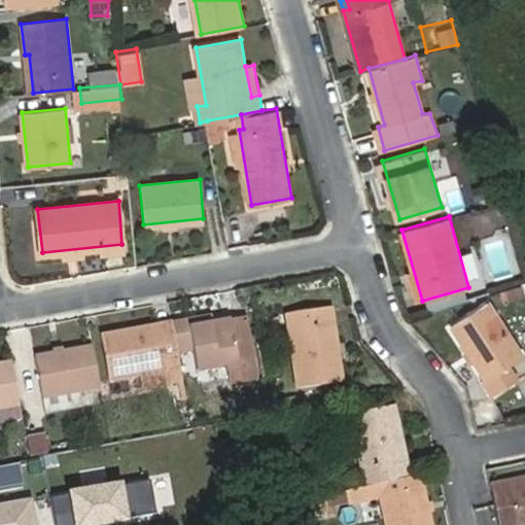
[(524,281),(513,284),(516,295),(524,293),(524,281)]
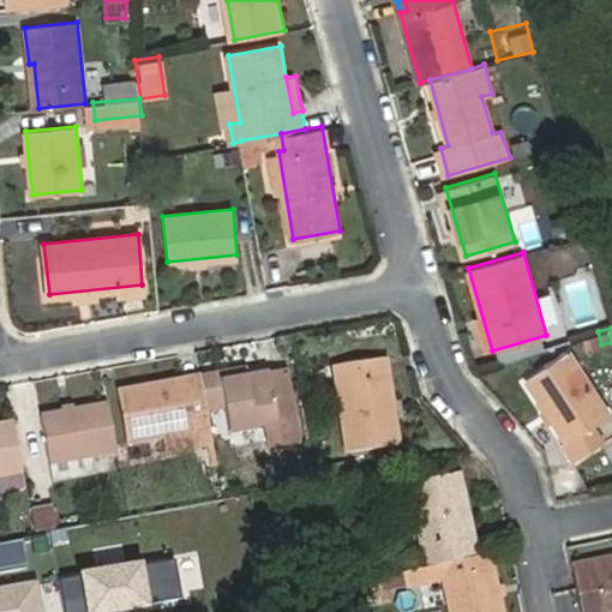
[(527,378),(569,439),(609,413),(567,352),(527,378)]
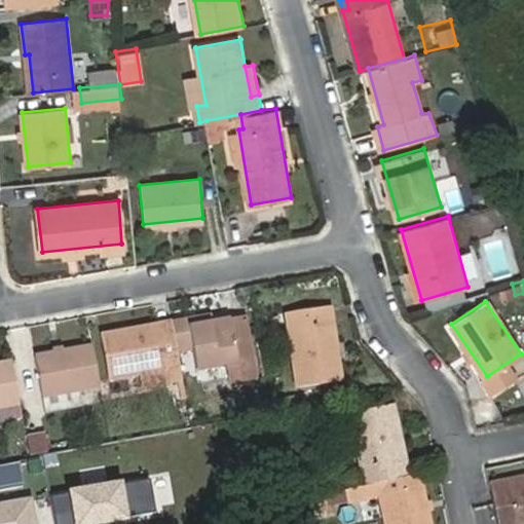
[(285,312),(297,386),(342,379),(329,304),(285,312)]
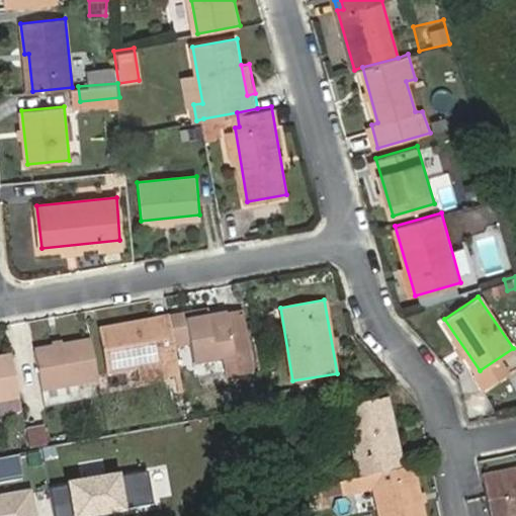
[(207,308),(186,312),(187,318),(209,314),(207,308)]
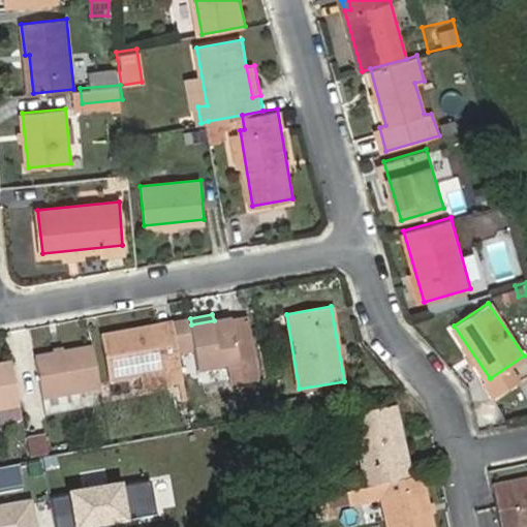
[(190,318),(175,320),(178,335),(181,353),(191,350),(195,372),(239,364),(230,317),(214,320),(191,324),(190,318)]
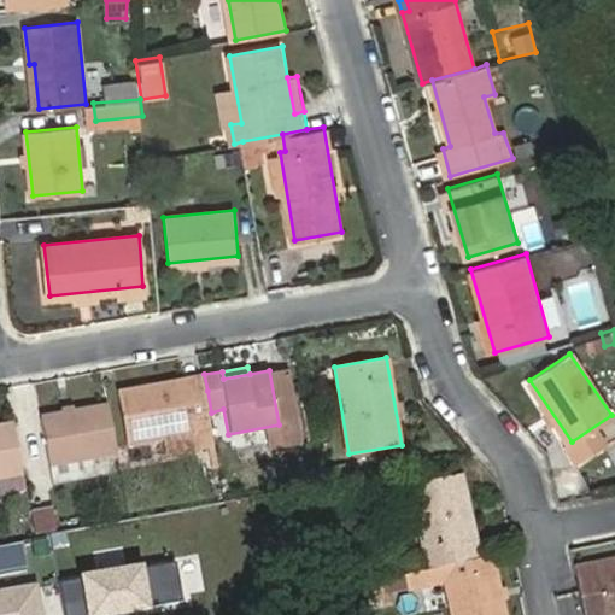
[(208,391),(204,374),(185,378),(188,393),(208,391)]
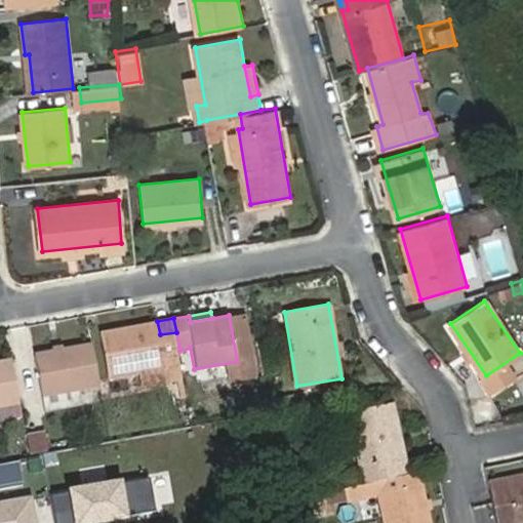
[(166,378),(184,375),(179,351),(176,332),(160,334),(157,321),(102,331),(110,375),(164,365),(166,378)]
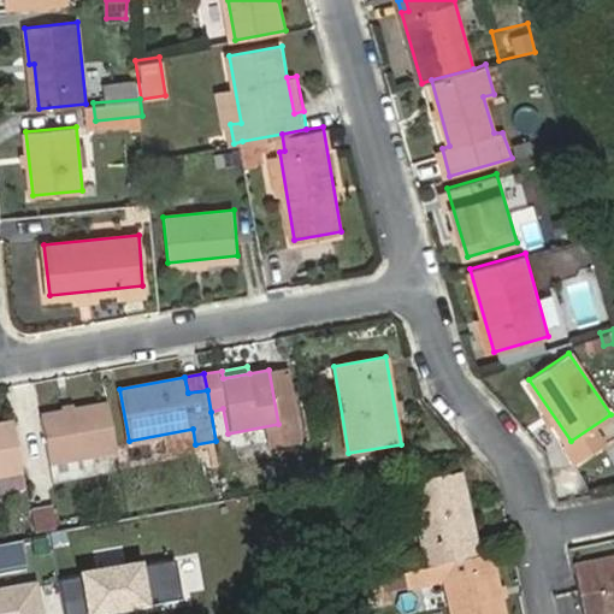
[(118,448),(111,405),(41,417),(49,461),(118,448)]
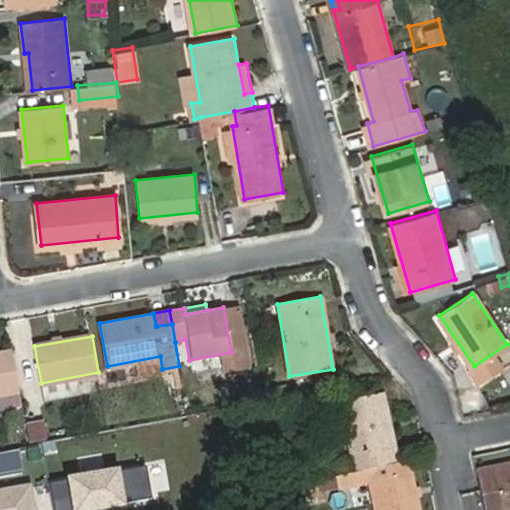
[(0,394),(21,391),(13,349),(0,351),(0,394)]
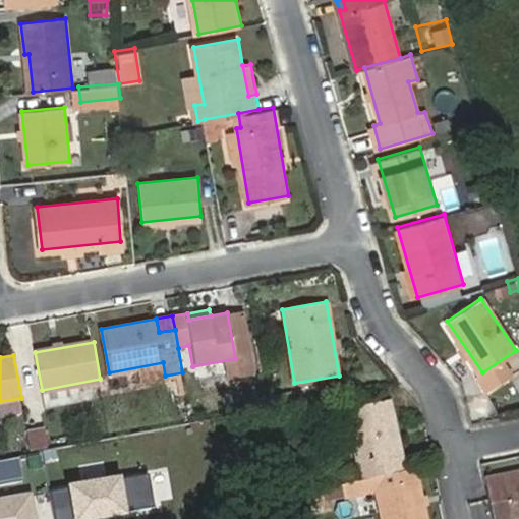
[(47,404),(81,398),(79,387),(45,393),(47,404)]
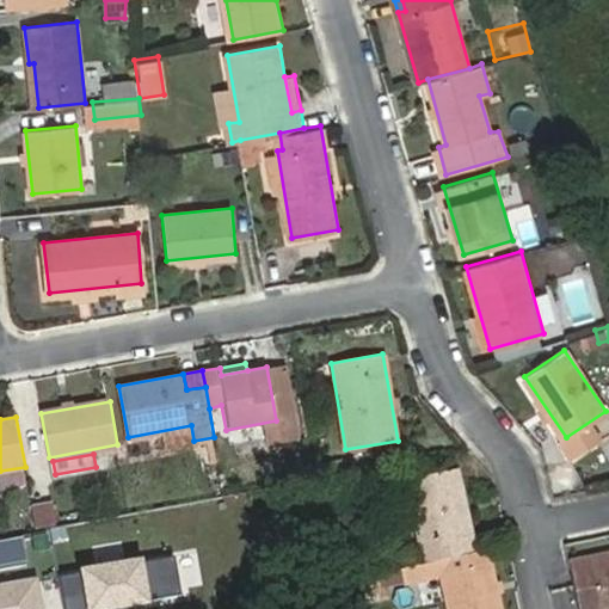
[(426,563),(473,552),(454,471),(408,481),(426,563)]
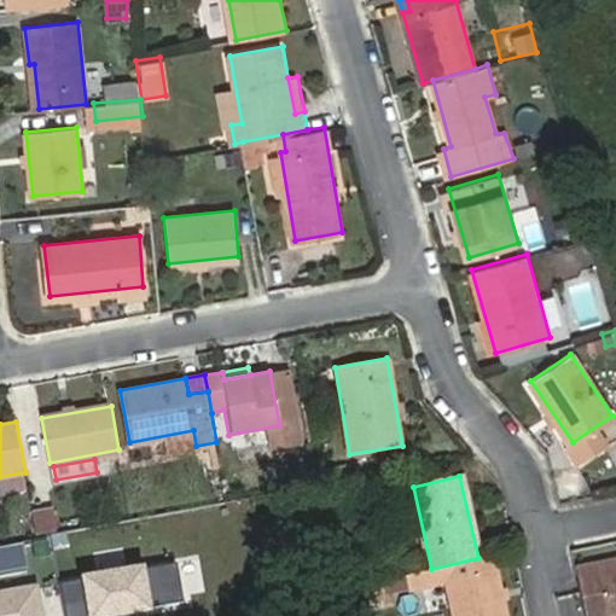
[(41,533),(60,529),(57,509),(36,512),(38,515),(41,533)]
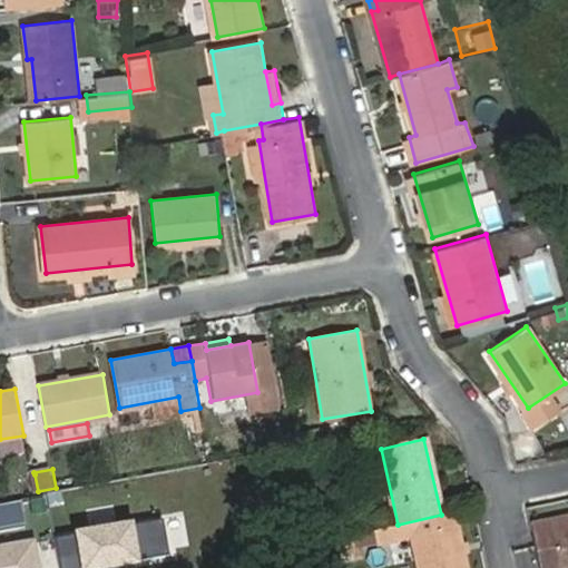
[(57,536),(61,567),(86,567),(105,565),(105,567),(135,567),(134,559),(172,552),(165,517),(57,536)]
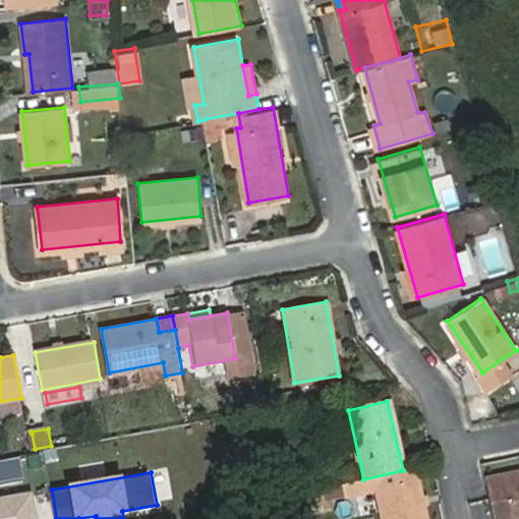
[(499,518),(505,518),(518,515),(518,475),(491,482),(492,483),(499,518)]
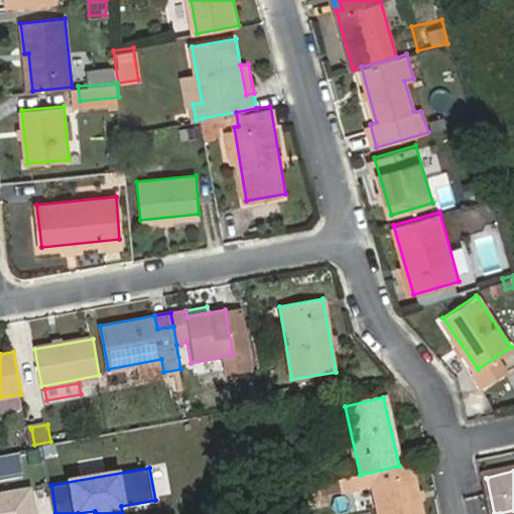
[(373,483),(380,513),(420,513),(411,474),(373,483)]
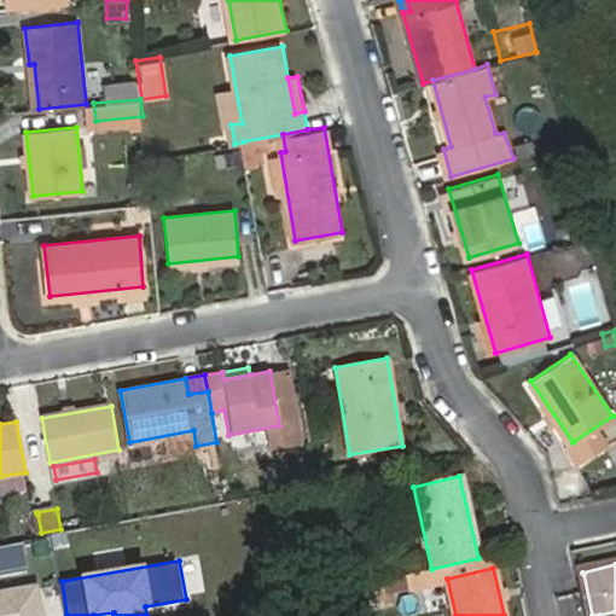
[(0,615),(42,615),(38,585),(0,591),(0,615)]
